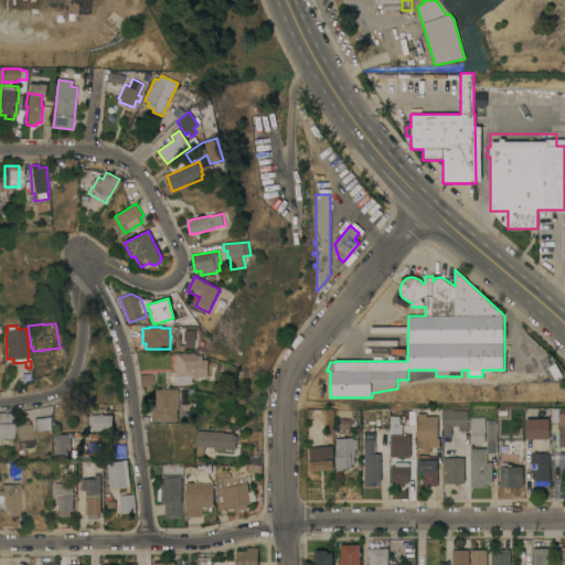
[(183,348),(195,347),(195,329),(183,329),(183,348)]
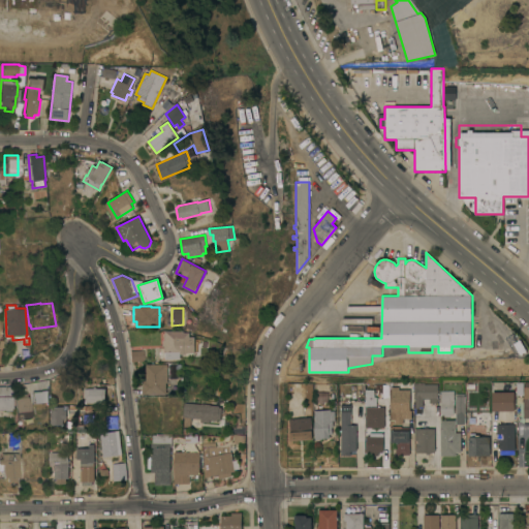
[(183,330),(183,332),(189,332),(189,337),(194,337),(194,351),(185,351),(185,353),(180,353),(180,358),(166,358),(166,352),(164,352),(164,345),(162,345),(162,340),(164,340),(164,331),(183,330)]
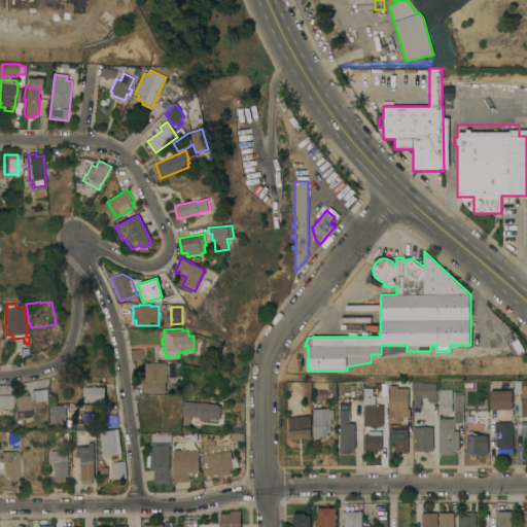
[(406,346),(406,352),(382,356),(382,346),(406,346)]
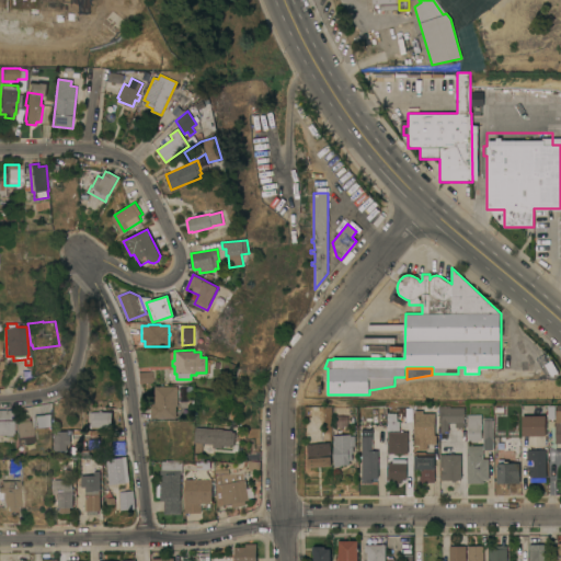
[(153,370),(155,382),(139,384),(138,373),(153,370)]
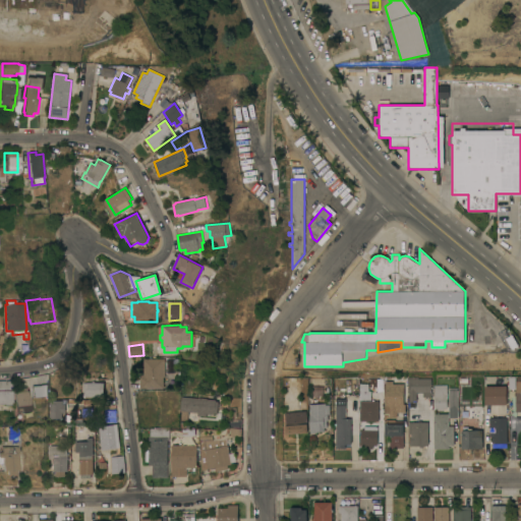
[(165,358),(165,377),(164,377),(164,388),(140,388),(140,374),(143,374),(143,358),(165,358)]
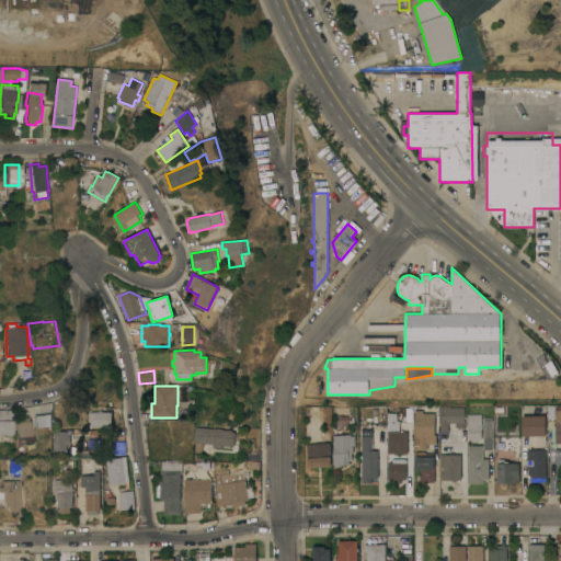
[(438,405),(438,414),(435,414),(435,436),(439,436),(439,445),(426,445),(426,449),(419,449),(419,445),(413,445),(413,405),(438,405)]
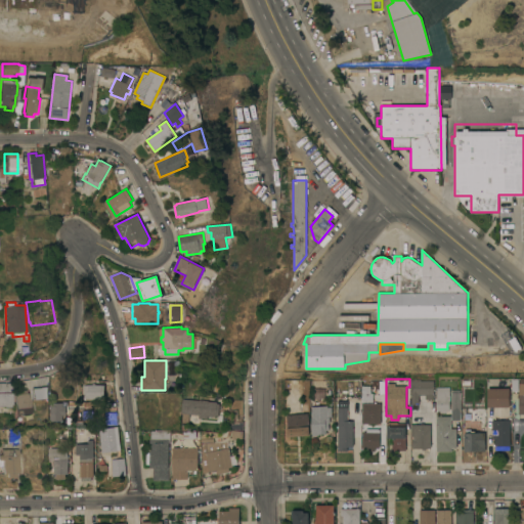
[(421,379),(421,381),(434,380),(434,393),(435,393),(435,396),(433,396),(433,398),(426,399),(426,395),(419,395),(419,403),(416,403),(416,404),(411,404),(411,388),(410,388),(410,379),(421,379)]
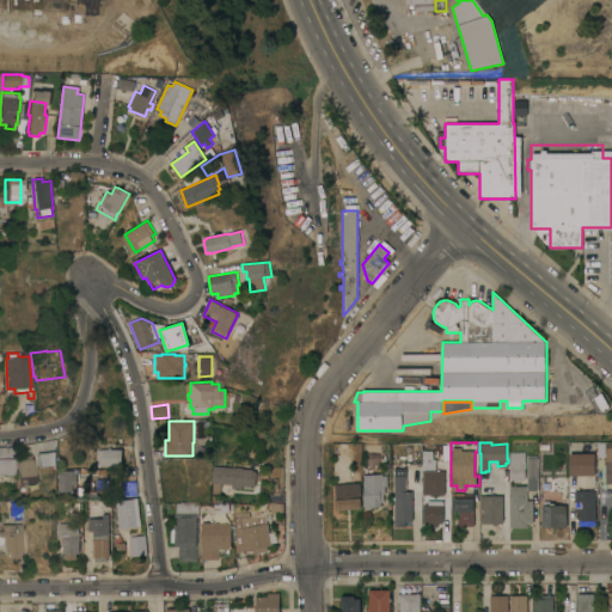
[(352,445),(361,445),(361,464),(352,464),(352,445)]
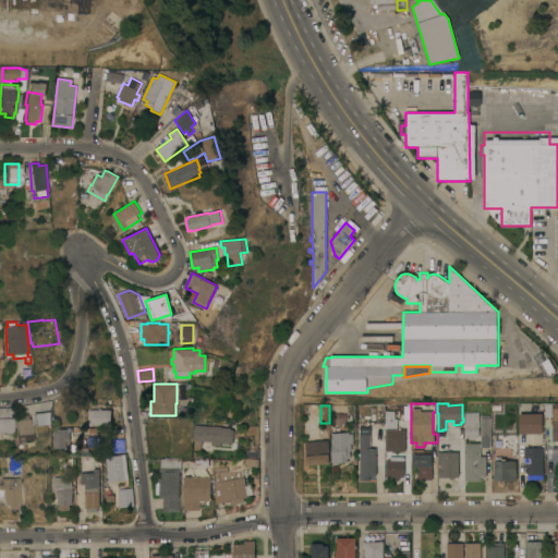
[(0,407),(14,408),(13,433),(5,433),(0,432),(0,407)]
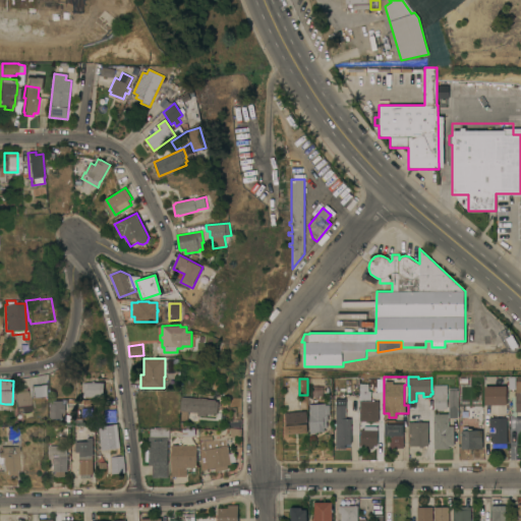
[(82,397),(82,383),(92,383),(92,381),(95,381),(95,383),(104,383),(104,397),(82,397)]
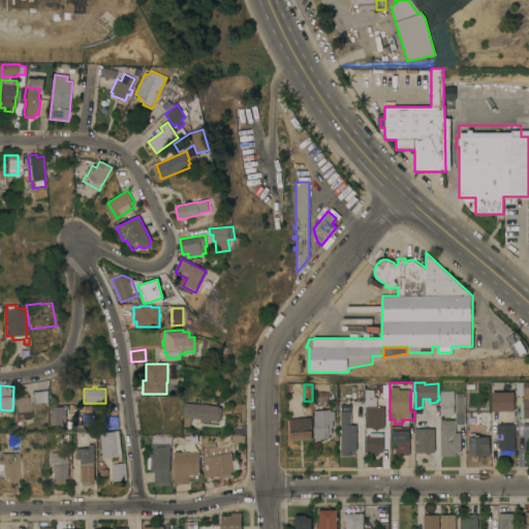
[(377,406),(365,406),(365,390),(377,390),(377,406)]
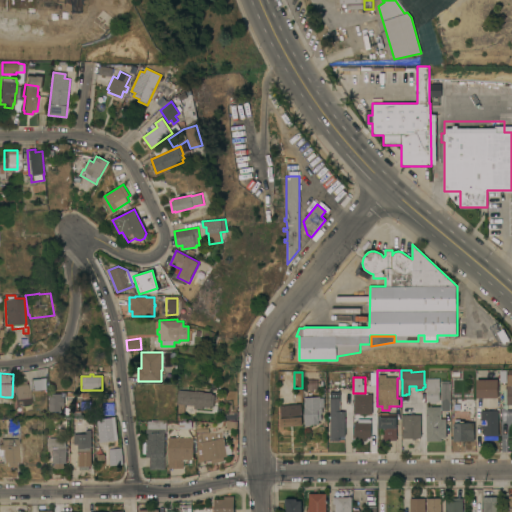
[(47,378),(48,389),(32,390),(31,379),(47,378)]
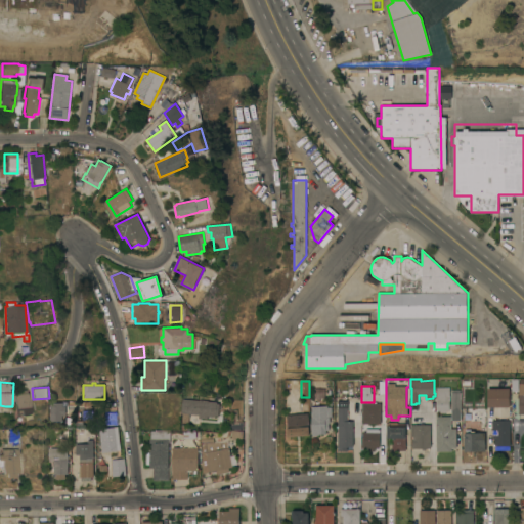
[(437,387),(449,387),(449,410),(445,410),(445,412),(440,412),(440,410),(437,410),(437,387)]
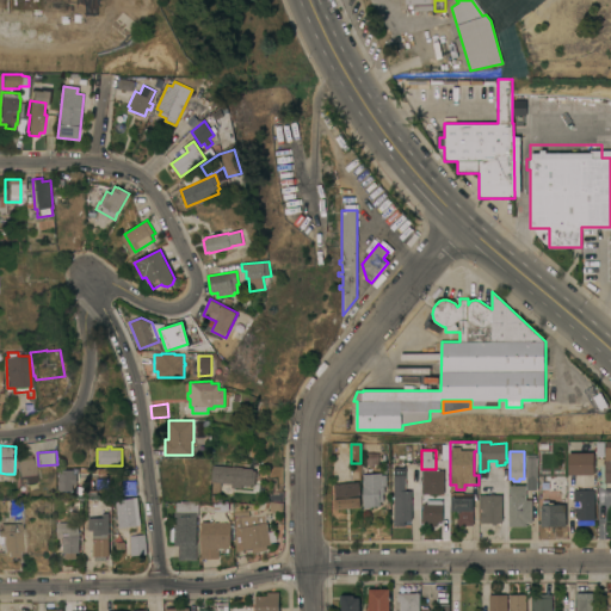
[(594,455),(596,455),(596,471),(594,471),(594,474),(569,475),(569,452),(594,452),(594,455)]
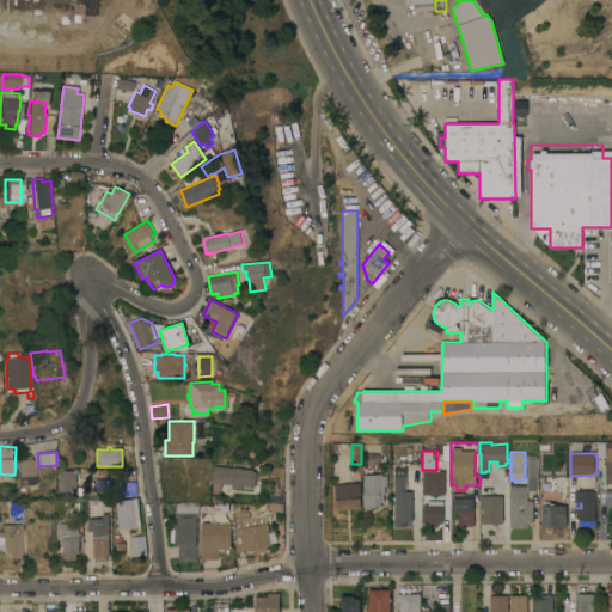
[(36,475),(35,475),(36,483),(22,484),(20,477),(19,477),(17,460),(20,460),(19,456),(31,454),(31,459),(34,458),(36,475)]
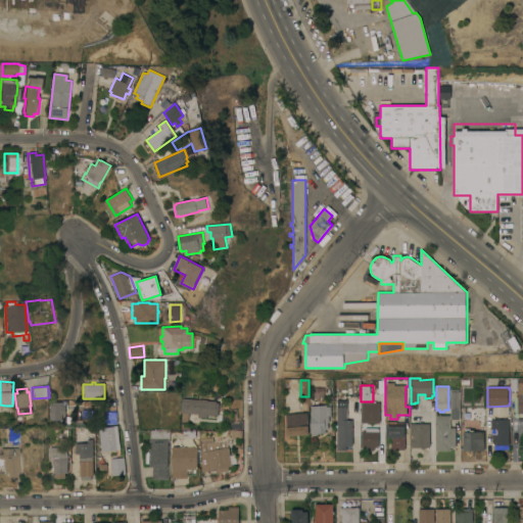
[(450,410),(450,391),(450,389),(459,389),(459,391),(460,391),(460,419),(450,419),(450,410)]
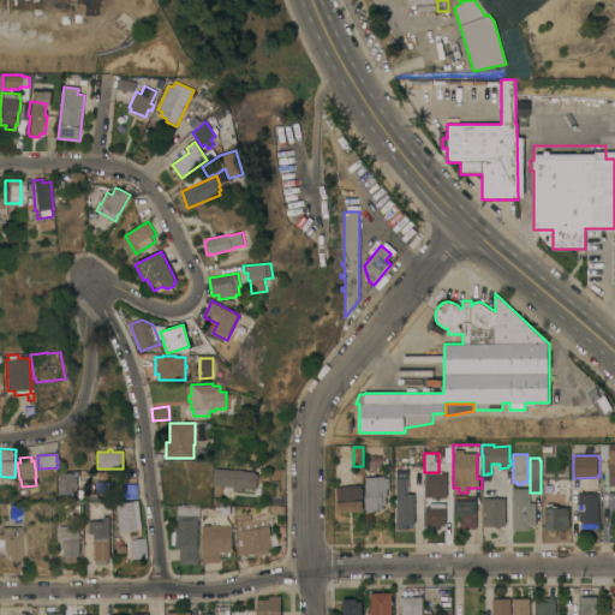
[(237,470),(243,470),(243,471),(255,472),(255,473),(258,473),(257,488),(254,488),(254,489),(244,488),(244,491),(233,490),(233,487),(224,485),(222,496),(214,495),(215,485),(213,485),(215,469),(237,470)]
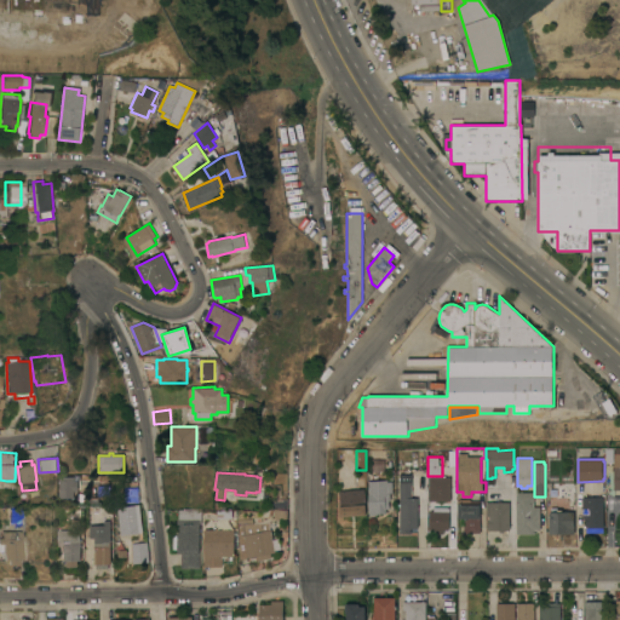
[(419,529),(412,529),(412,533),(400,533),(400,482),(401,482),(401,475),(412,474),(412,498),(418,498),(419,529)]
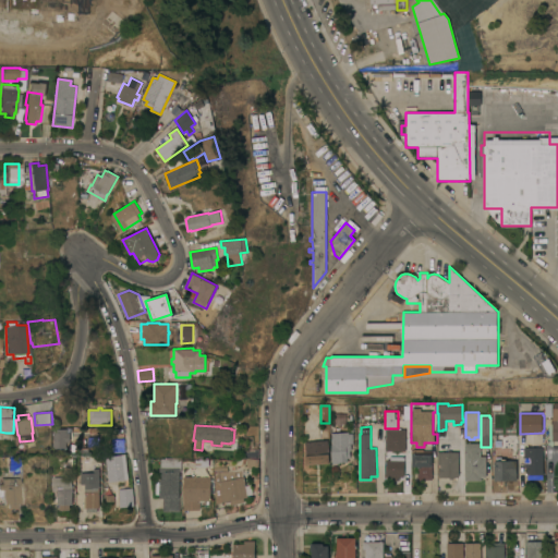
[(53,429),(68,429),(68,433),(71,433),(71,441),(68,441),(68,448),(53,448),(53,429)]
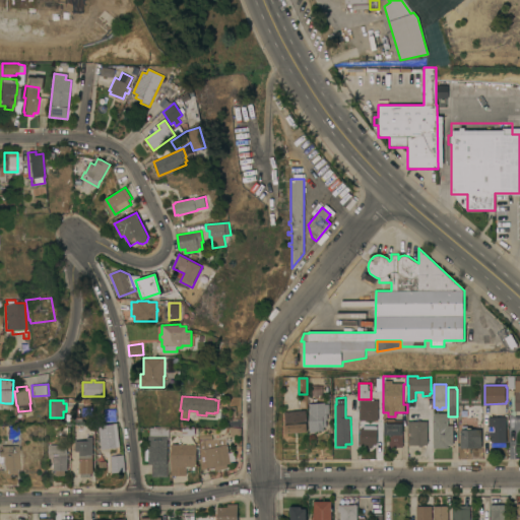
[(378,400),(378,419),(360,419),(360,400),(378,400)]
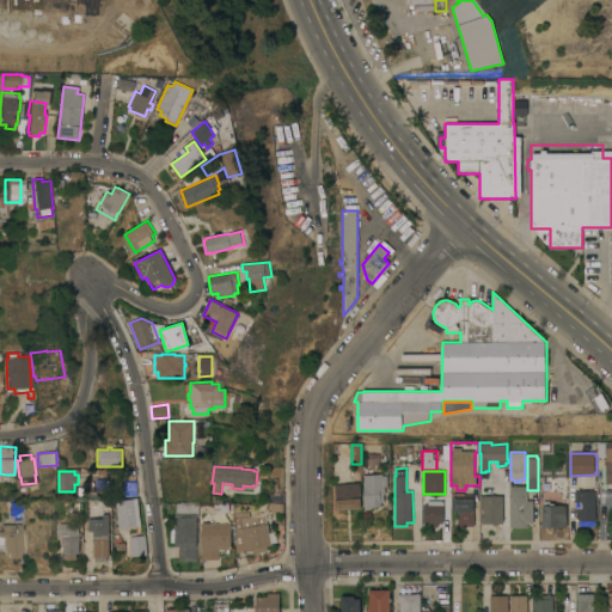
[(387,487),(385,488),(385,490),(387,490),(387,494),(384,494),(384,502),(381,502),(381,508),(372,508),(372,509),(365,509),(363,499),(362,499),(362,490),(363,490),(363,475),(383,473),(383,476),(387,475),(387,487)]
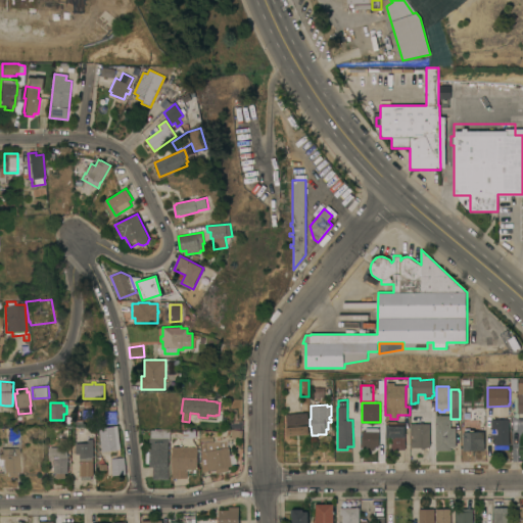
[(116,411),(116,424),(104,424),(104,412),(116,411)]
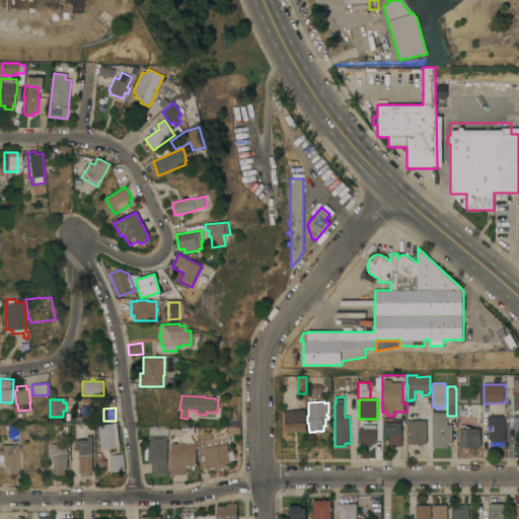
[(285,432),(284,411),(306,410),(307,431),(285,432)]
